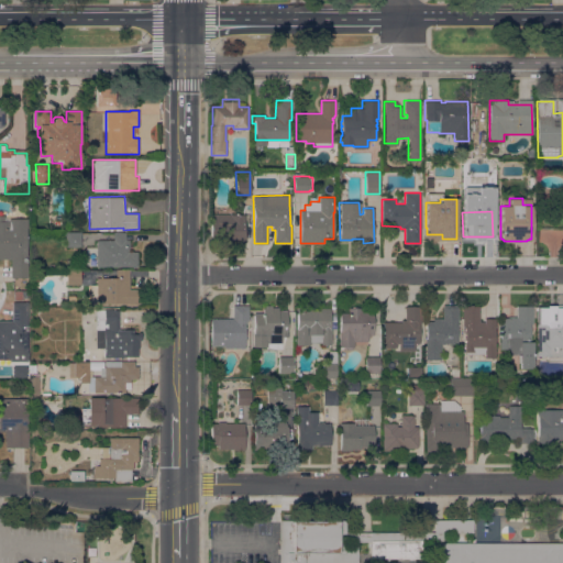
[(245,213),(245,218),(244,218),(244,243),(234,243),(234,242),(223,242),(223,240),(211,240),(211,213),(245,213)]
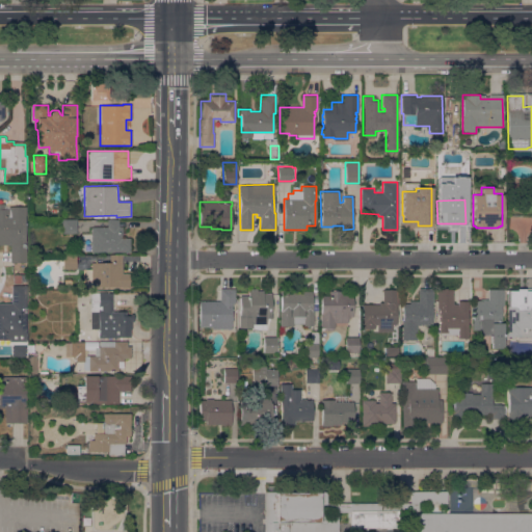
[(0,244),(0,209),(9,209),(9,208),(25,207),(25,262),(10,262),(9,244),(0,244)]
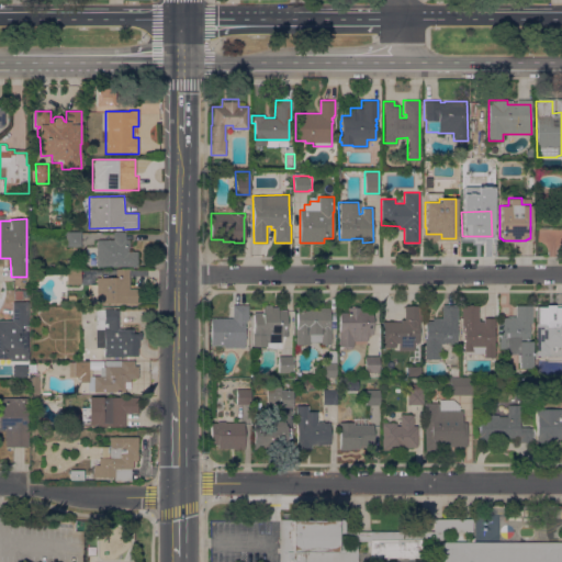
[(66,232),(80,232),(80,246),(66,246),(66,232)]
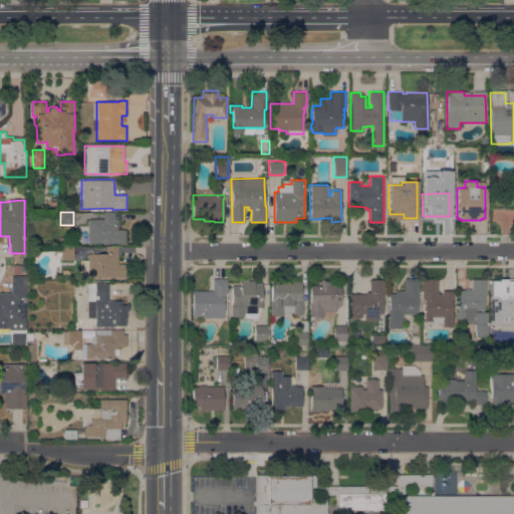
[(89,219),(103,218),(103,212),(114,212),(114,219),(117,219),(117,229),(124,229),(125,243),(88,243),(88,219),(89,219)]
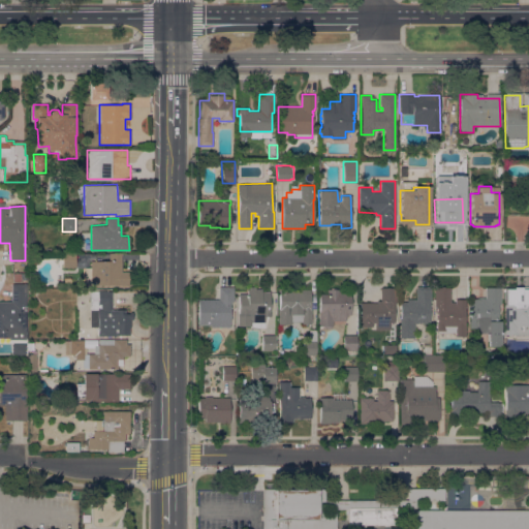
[(62,253),(75,253),(75,267),(62,267),(62,253)]
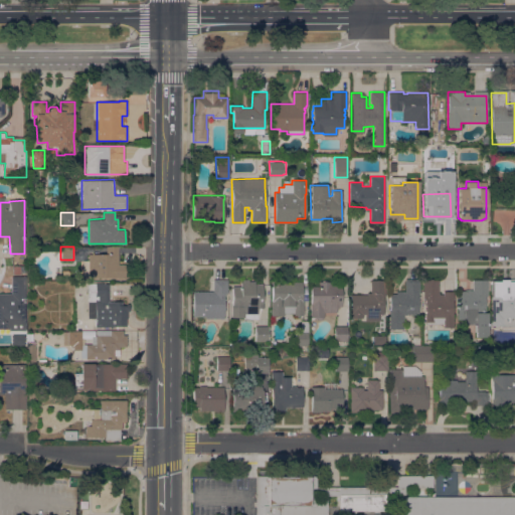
[(118,264),(125,264),(125,278),(82,278),(82,261),(89,261),(89,253),(106,253),(106,246),(118,246),(118,264)]
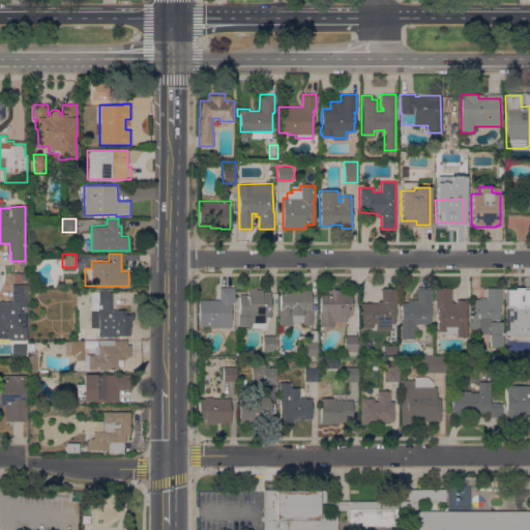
[(21,273),(21,282),(12,282),(12,273),(21,273)]
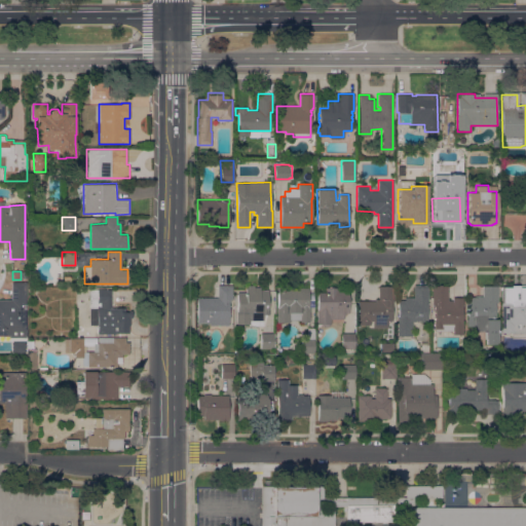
[(26,282),(26,337),(9,337),(9,335),(0,335),(0,299),(11,299),(11,282),(26,282)]
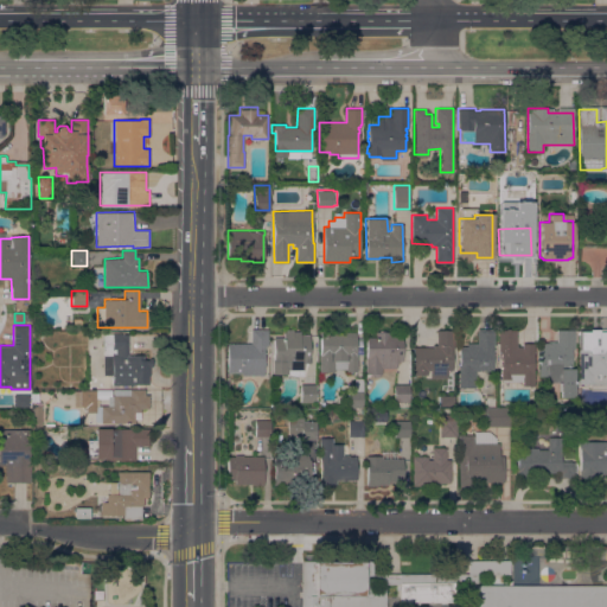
[(459,365),(460,365),(460,346),(467,346),(467,343),(478,343),(478,328),(494,327),(494,344),(492,344),(493,370),(475,370),(475,387),(459,388),(459,365)]
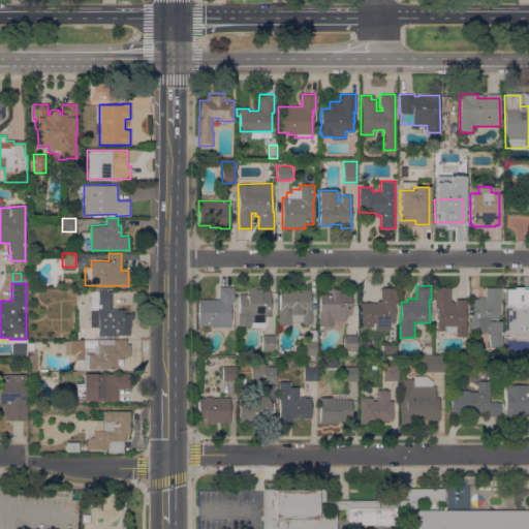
[(528,340),(516,340),(515,334),(504,335),(504,287),(515,287),(515,285),(522,285),(522,287),(528,287),(528,340)]
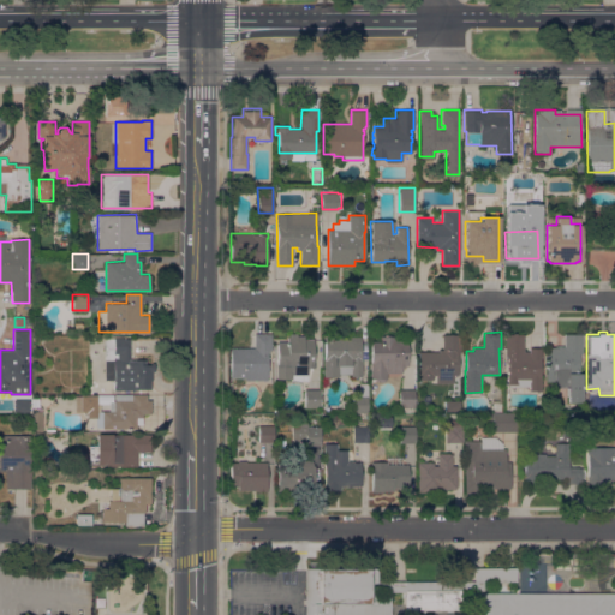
[(245,380),(245,377),(230,377),(228,334),(270,333),(270,350),(267,350),(268,380),(245,380)]
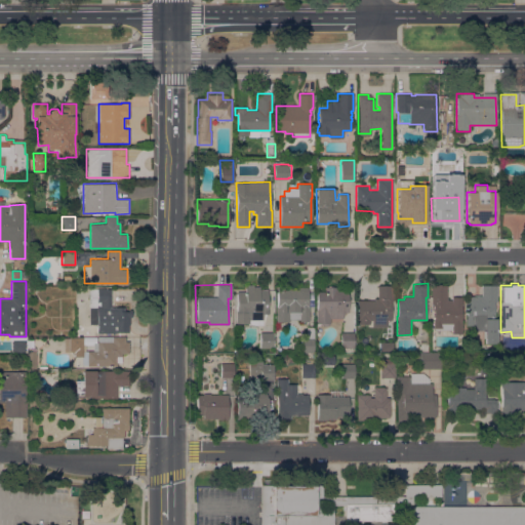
[(245,291),(245,287),(247,287),(247,284),(253,284),(253,286),(259,286),(259,289),(268,289),(268,314),(266,314),(266,315),(263,315),(263,325),(246,325),(246,323),(243,323),(243,325),(236,325),(237,291),(245,291)]
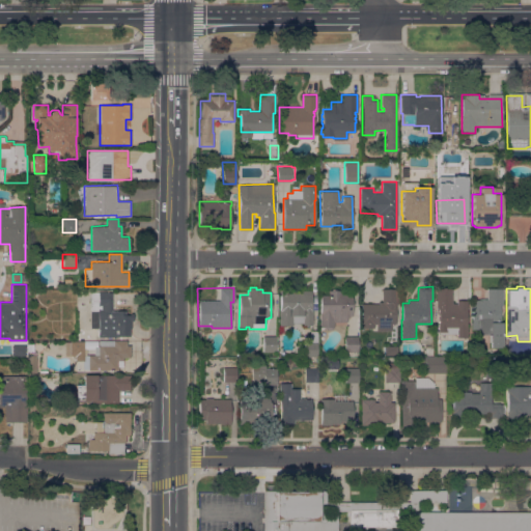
[(301,291),(301,290),(311,290),(312,325),(303,325),(303,323),(292,323),(292,325),(279,325),(279,310),(280,310),(280,292),(279,292),(279,288),(289,288),(289,291),(301,291)]
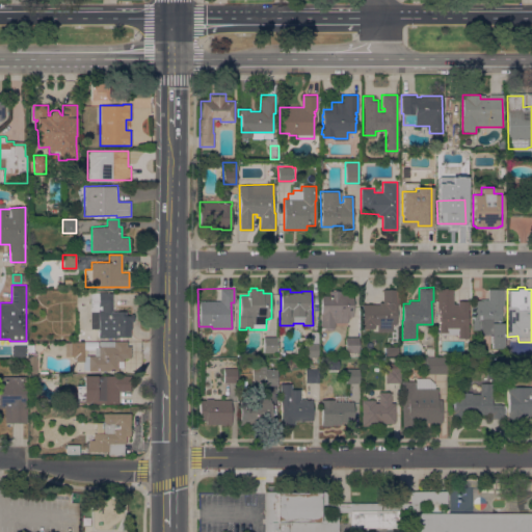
[(353,316),(349,316),(349,318),(347,318),(347,322),(334,322),(335,327),(331,329),(326,329),(324,327),(321,327),(320,295),(329,295),(329,290),(333,290),(334,289),(337,289),(338,290),(341,290),(341,293),(352,293),(353,316)]
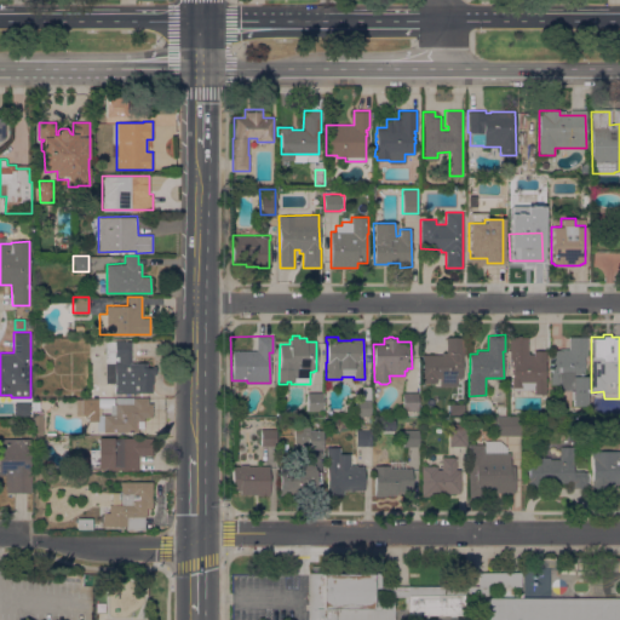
[(440,377),(436,378),(436,383),(422,383),(422,375),(422,355),(442,354),(442,352),(446,352),(446,337),(463,337),(464,356),(463,356),(463,378),(457,378),(457,386),(440,386),(440,377)]
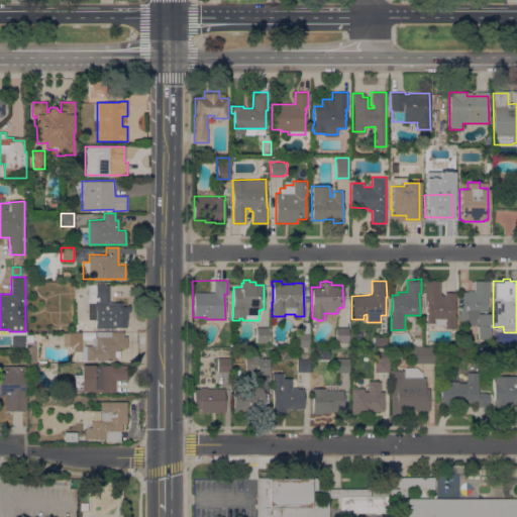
[(440,295),(444,295),(444,292),(454,292),(454,328),(444,328),(444,324),(427,324),(427,300),(425,300),(424,281),(440,281),(440,295)]
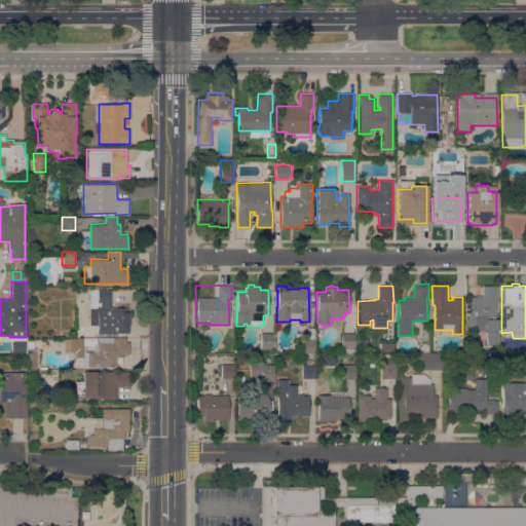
[(482,286),(498,286),(498,302),(495,302),(495,318),(497,318),(497,343),(485,344),(485,338),(484,338),(484,331),(475,331),(475,326),(466,326),(466,318),(467,318),(467,297),(475,297),(475,296),(482,296),(482,286)]
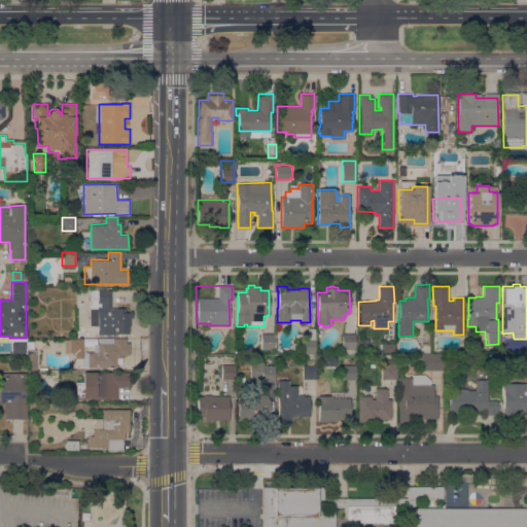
[(111,308),(125,308),(125,312),(129,312),(129,311),(132,311),(132,318),(131,318),(131,325),(129,325),(129,334),(98,334),(97,325),(91,325),(90,302),(98,302),(98,289),(106,289),(106,290),(111,290),(111,308)]
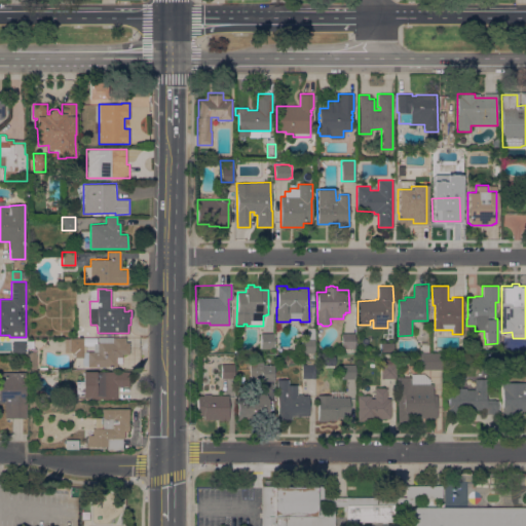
[(314,352),(312,352),(312,353),(305,353),(305,352),(301,352),(301,339),(302,339),(302,338),(307,338),(307,328),(314,328),(314,352)]
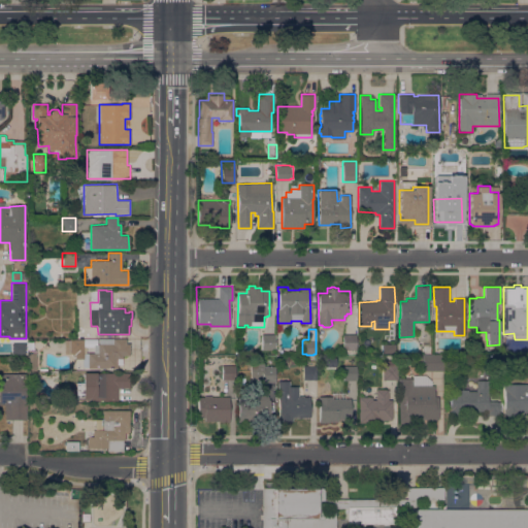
[(274,334),(274,350),(262,350),(261,334),(274,334)]
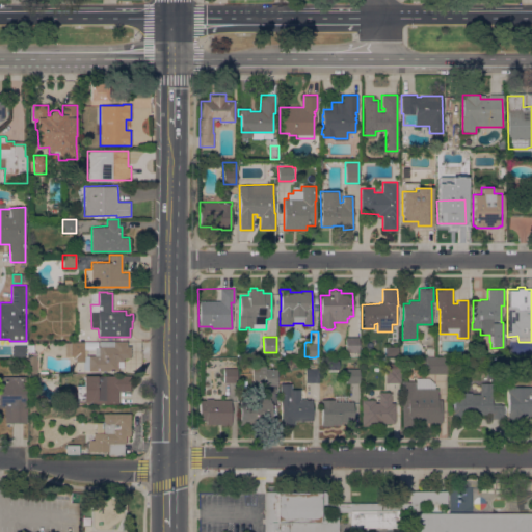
[(358,351),(346,352),(345,337),(358,337),(358,351)]
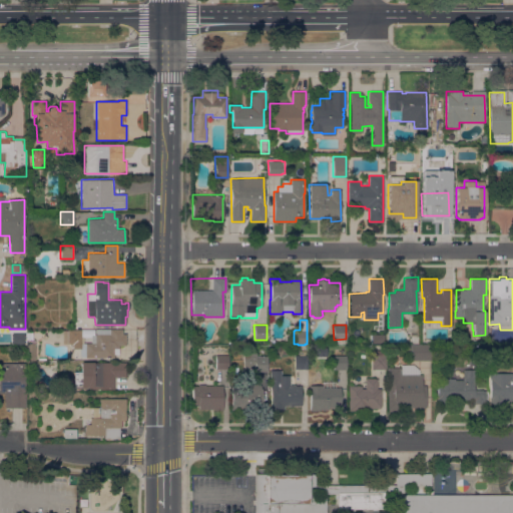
[(122,330),(122,334),(125,334),(125,345),(118,345),(118,348),(113,348),(113,357),(85,358),(85,356),(80,357),(80,348),(73,348),(73,344),(67,344),(67,343),(63,343),(63,337),(67,337),(67,330),(92,330),(92,335),(95,335),(95,334),(96,334),(96,330),(122,330)]
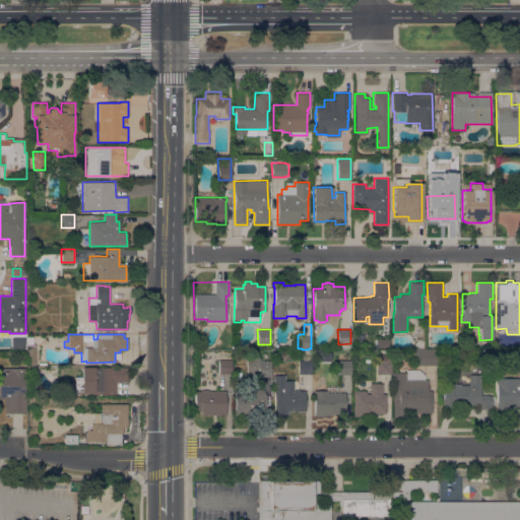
[(389,338),(389,347),(377,347),(377,338),(389,338)]
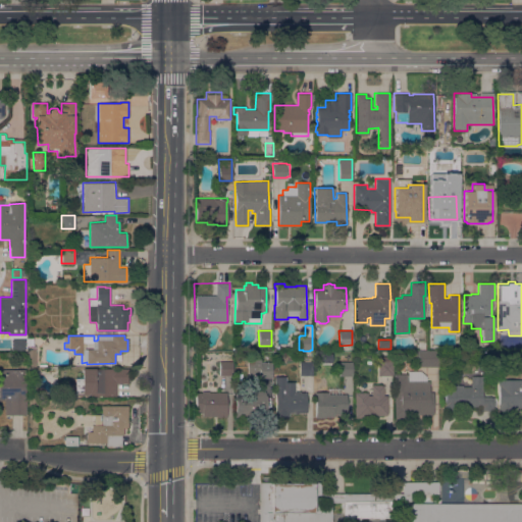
[(415,342),(426,342),(426,350),(416,350),(415,342)]
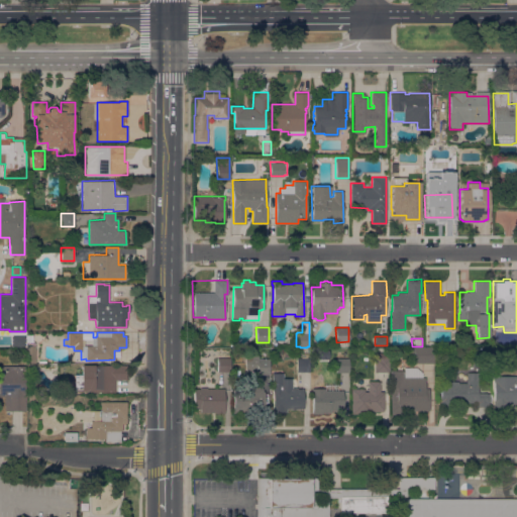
[(35,363),(28,363),(27,345),(35,345),(35,363)]
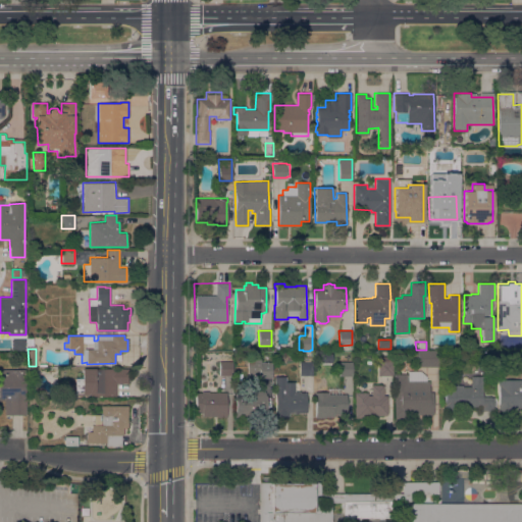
[(418,357),(411,357),(411,351),(439,351),(439,366),(418,366),(418,357)]
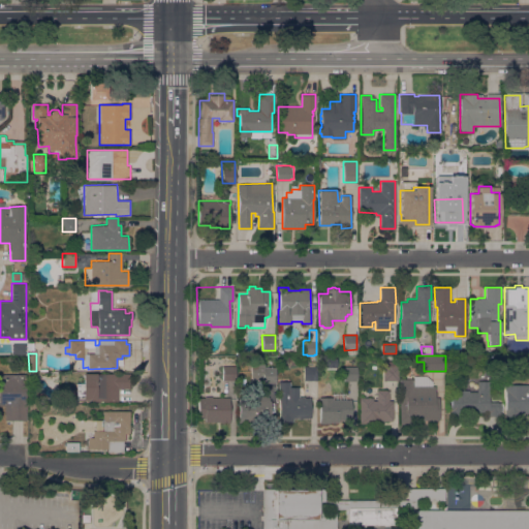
[(325,358),(337,358),(337,367),(327,367),(325,358)]
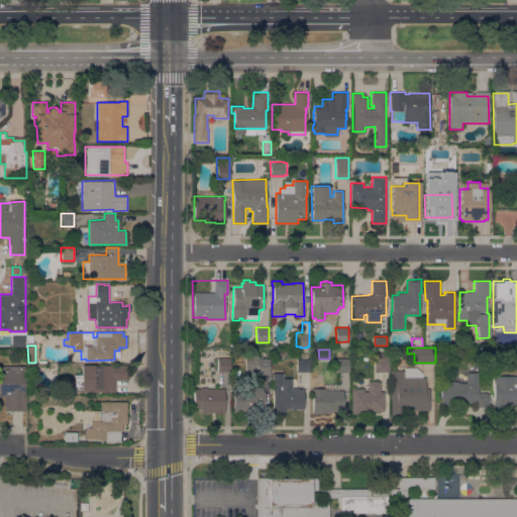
[(375,372),(375,357),(378,357),(378,352),(389,351),(389,372),(375,372)]
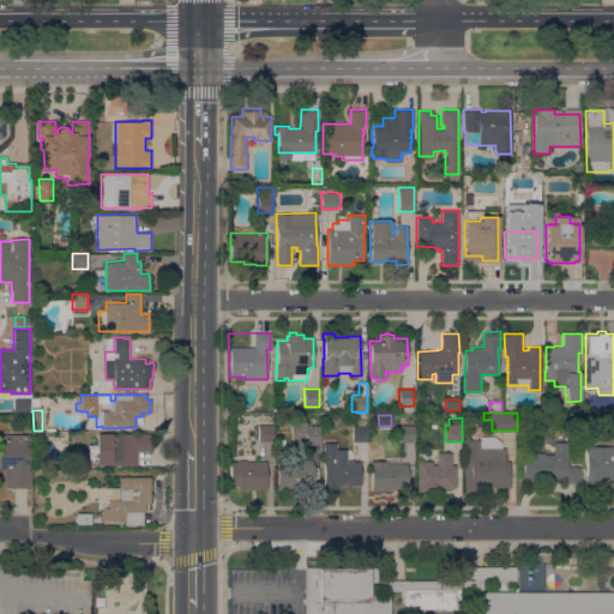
[(357,425),(357,419),(365,419),(366,425),(367,425),(367,441),(353,441),(351,425),(357,425)]
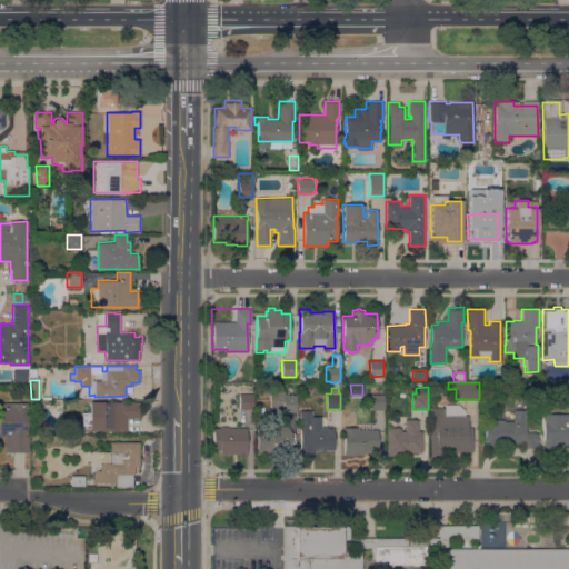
[(296,395),(297,411),(282,412),(282,407),(270,408),(269,390),(285,390),(285,395),(296,395)]
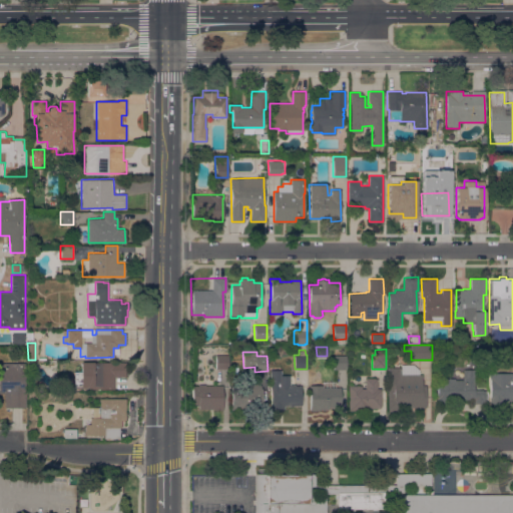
[(227,355),(227,369),(215,369),(215,355),(227,355)]
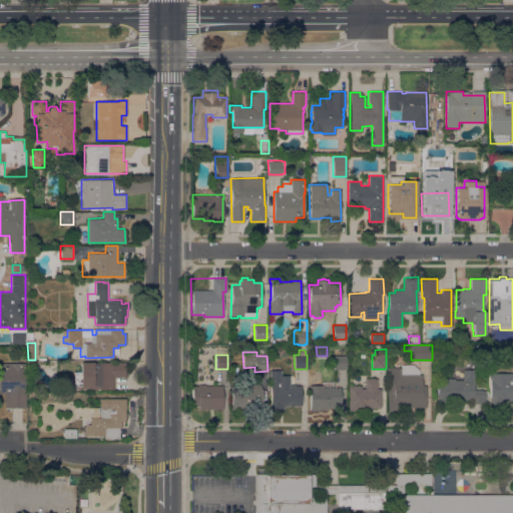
[(346,369),(334,369),(333,355),(346,355),(346,369)]
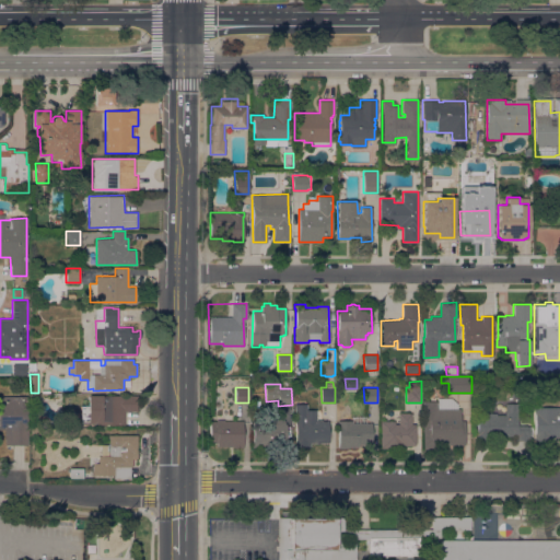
[(125,424),(97,424),(97,421),(88,421),(88,423),(83,423),(83,421),(81,421),(81,418),(80,418),(80,406),(88,406),(88,395),(102,395),(102,396),(111,396),(111,395),(137,395),(137,411),(124,411),(125,424)]
